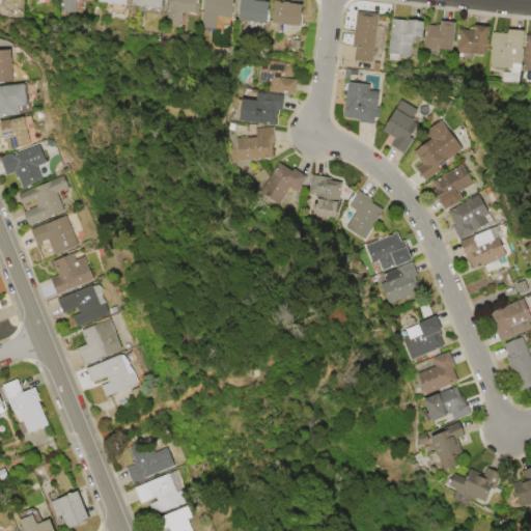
[(60,14),(62,0),(93,0),(93,1),(88,0),(77,0),(75,16),(60,14)]
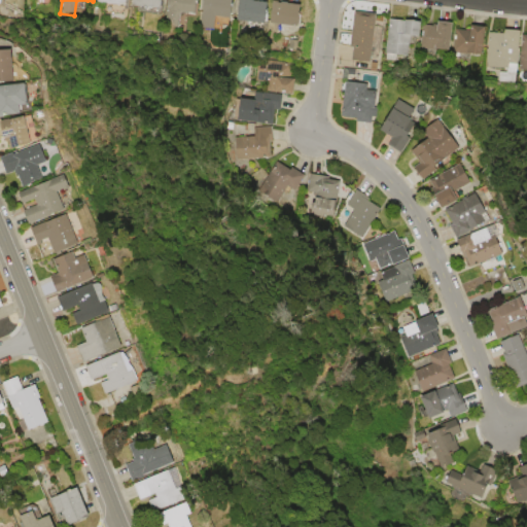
[(134,0),(163,0),(163,8),(134,5),(134,0)]
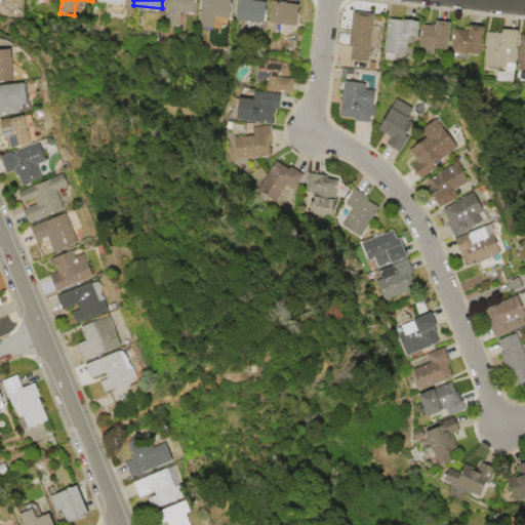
[(168,0),(200,0),(198,14),(187,12),(185,29),(165,27),(168,0)]
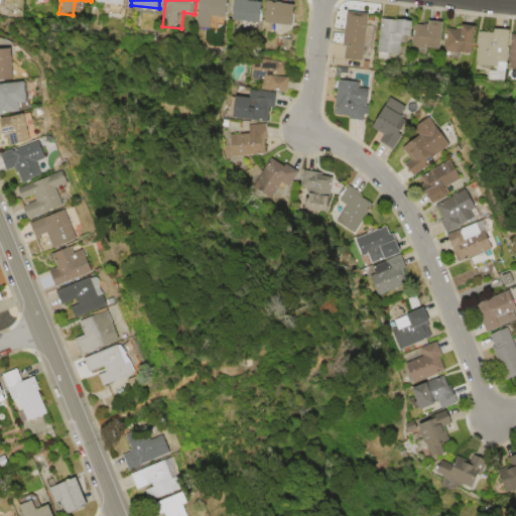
[(201,0),(230,0),(229,17),(225,16),(224,29),(198,27),(201,0)]
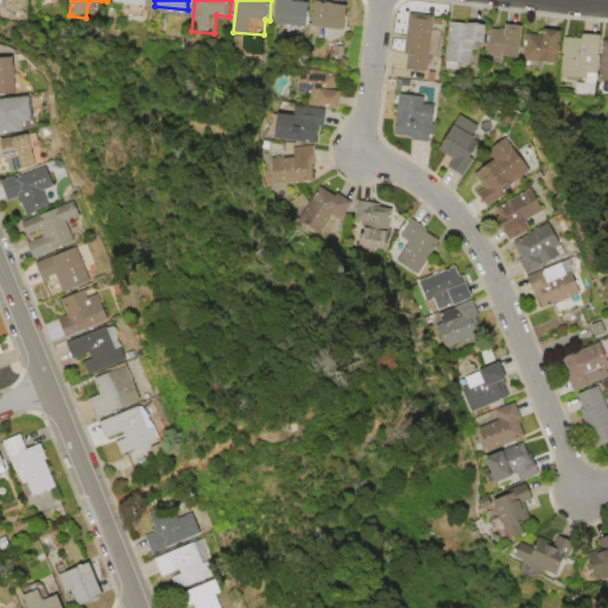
[(277,0),(295,0),(311,1),(309,26),(276,23),(277,0)]
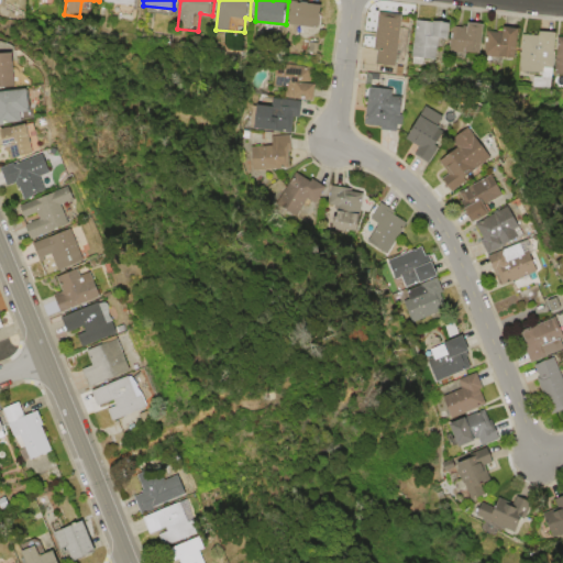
[(293,1),(324,3),(323,9),(322,9),(321,13),(323,13),(322,26),(290,23),(293,1)]
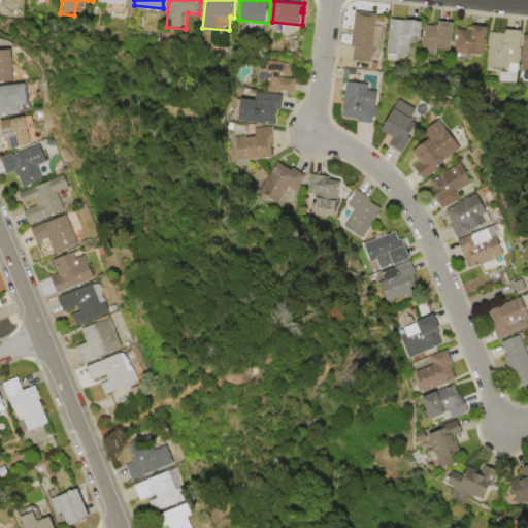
[(357,10),(378,13),(372,62),(354,59),(355,47),(352,47),(357,10)]
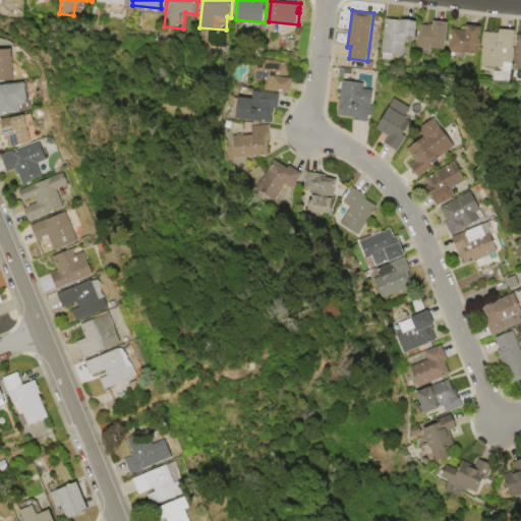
[(386,18),(403,20),(403,19),(410,18),(418,20),(417,36),(407,35),(405,55),(383,53),(386,18)]
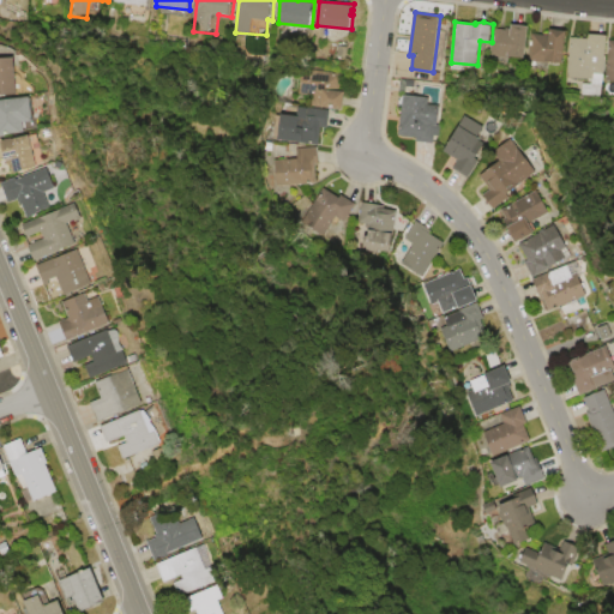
[(531,25),(527,61),(498,58),(500,29),(512,30),(512,23),(531,25)]
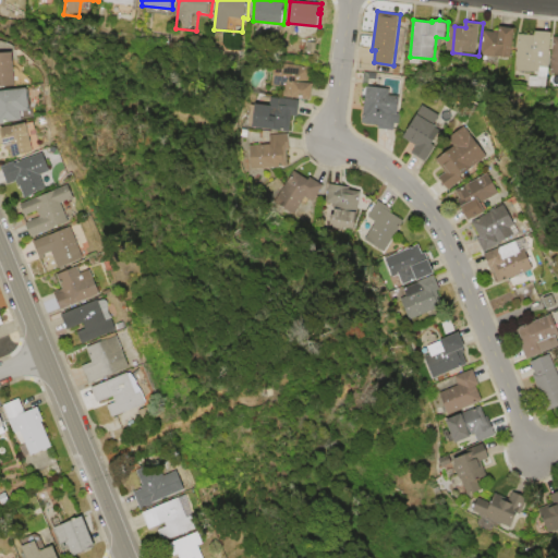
[(517,27),(511,61),(493,58),(498,25),(517,27)]
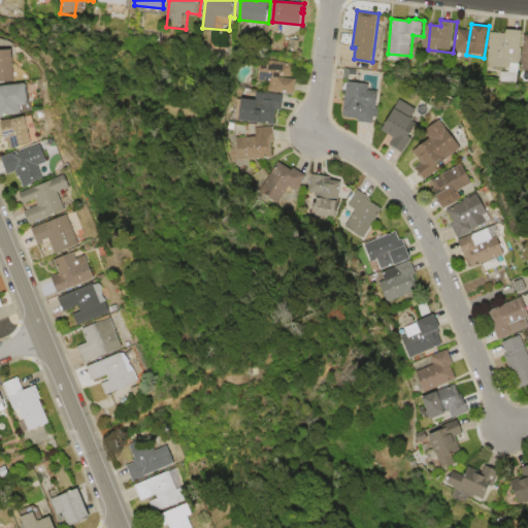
[(524,29),(523,50),(522,48),(520,70),(489,68),(491,32),(507,33),(507,28),(524,29)]
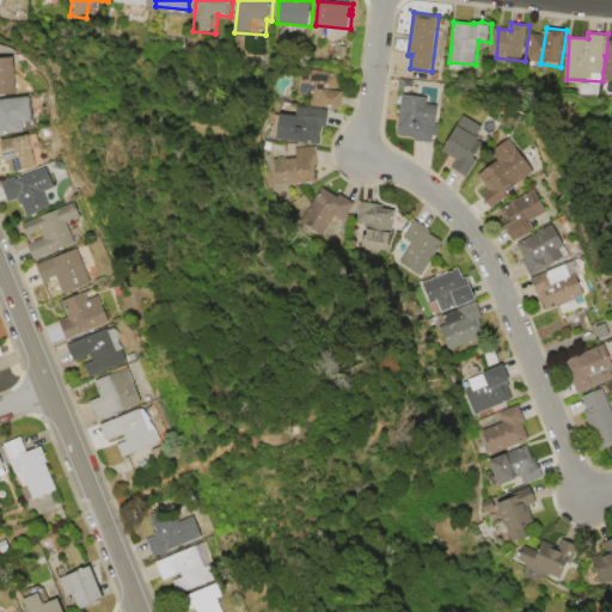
[(0,57),(19,57),(20,93),(0,93),(0,57)]
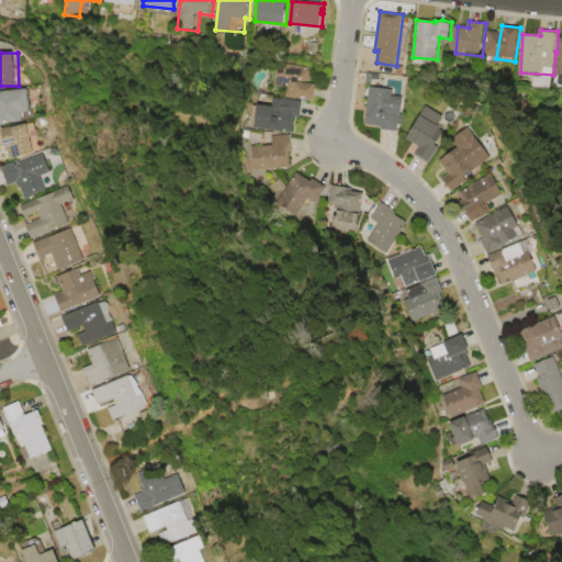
[(276,62),(314,66),(312,82),(316,82),(314,100),(283,96),(284,88),(273,86),(276,62)]
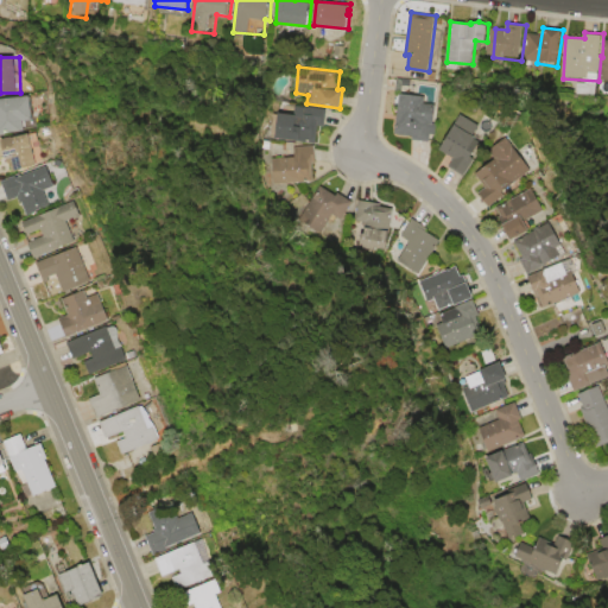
[(400,93),(425,95),(425,102),(438,105),(435,134),(431,133),(430,141),(411,139),(412,138),(409,138),(409,135),(396,134),(400,93)]
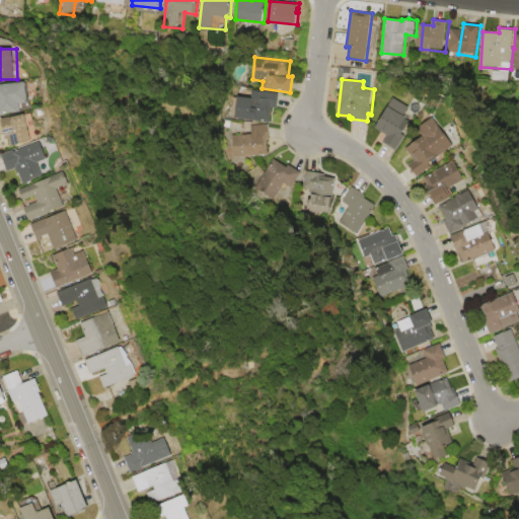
[(0,83),(30,81),(32,102),(24,102),(24,112),(8,113),(8,115),(0,115),(0,83)]
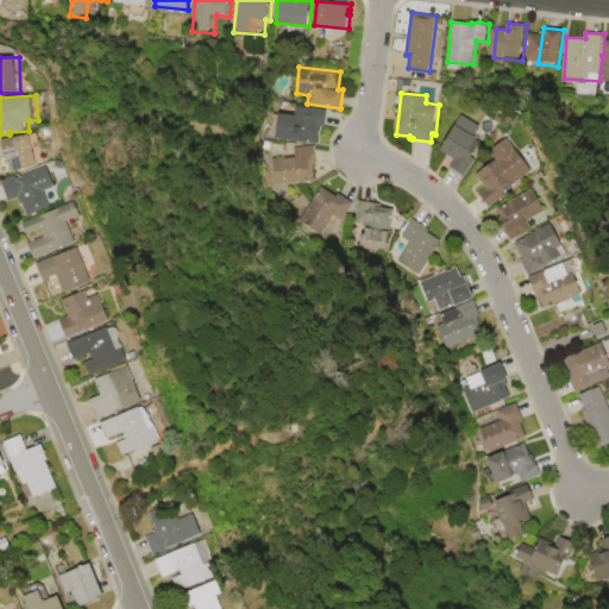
[(271,138),(274,112),(295,113),(296,106),(327,108),(325,127),(319,127),(318,144),(295,142),(295,140),(271,138)]
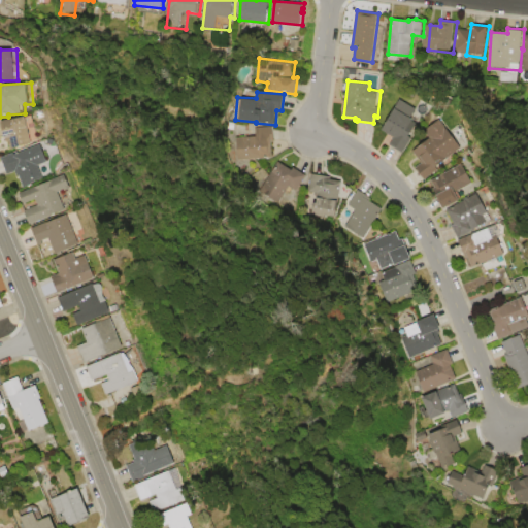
[(395,105),(416,118),(414,121),(421,125),(404,153),(390,143),(391,141),(388,138),(390,134),(382,129),(395,105)]
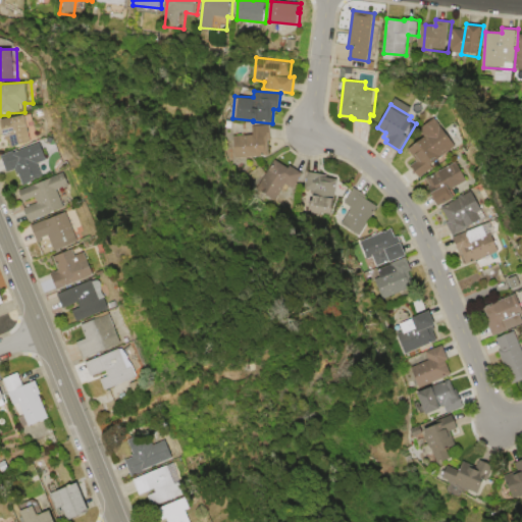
[(4,119),(36,113),(40,135),(37,135),(37,137),(35,138),(36,142),(12,147),(11,138),(8,139),(4,119)]
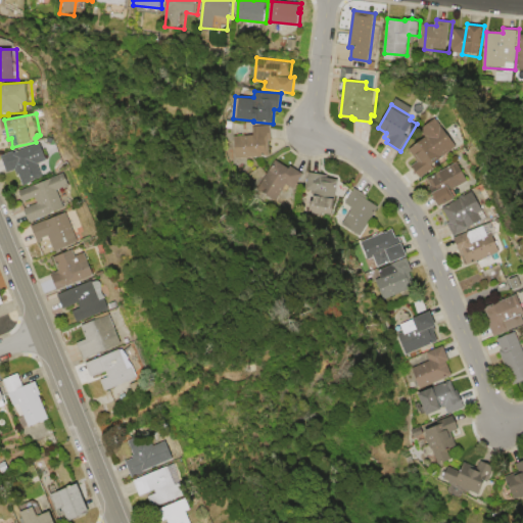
[(437,116),(460,146),(434,165),(437,169),(423,180),(413,165),(418,161),(409,148),(426,136),(421,130),(437,116)]
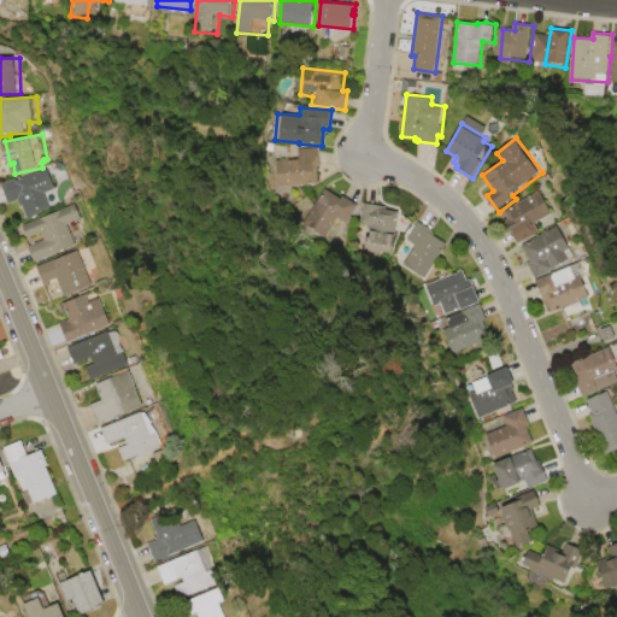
[(318,184),(272,189),(269,160),(298,158),(298,148),(318,147),(321,165),(317,165),(318,184)]
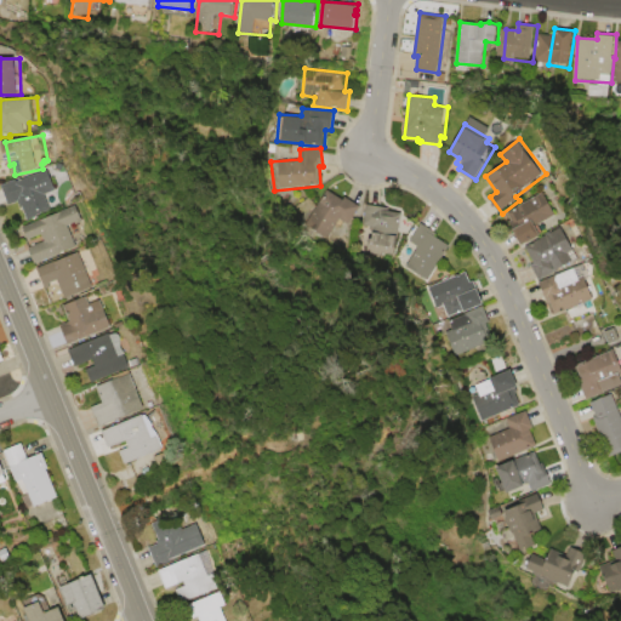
[(52,169),(61,191),(50,194),(53,204),(49,211),(40,215),(41,217),(30,221),(24,206),(22,206),(21,201),(10,205),(3,184),(18,178),(20,181),(52,169)]
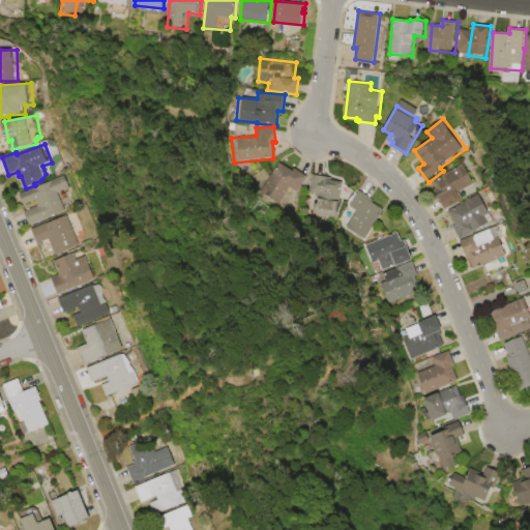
[(280,162),(292,172),(294,168),(307,178),(293,197),(284,190),(272,205),(256,194),(280,162)]
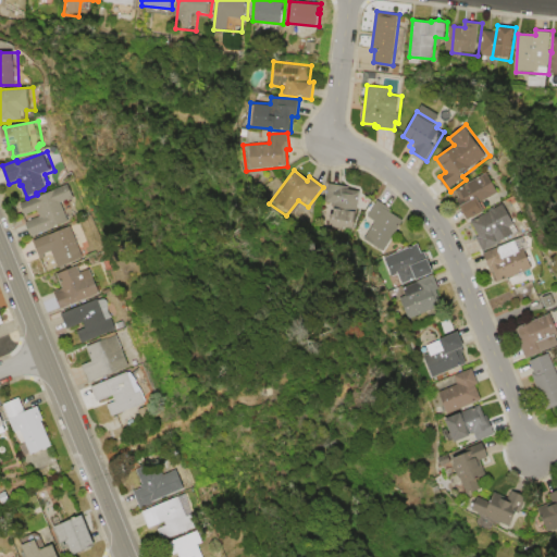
[(456,190),(489,171),(502,194),(485,205),(489,210),(472,221),(458,198),(459,197),(456,190)]
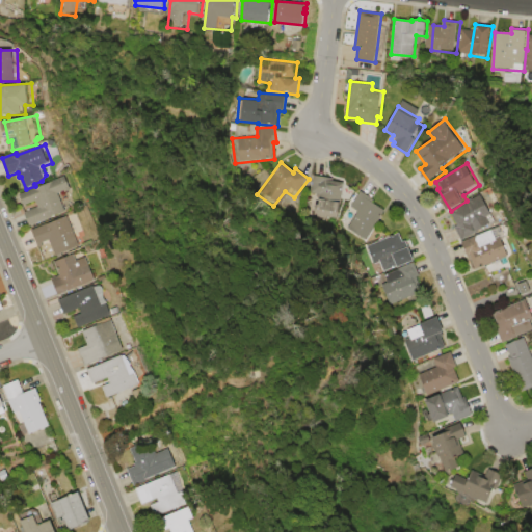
[(312,175),(329,177),(328,180),(342,181),(339,225),(308,222),(312,175)]
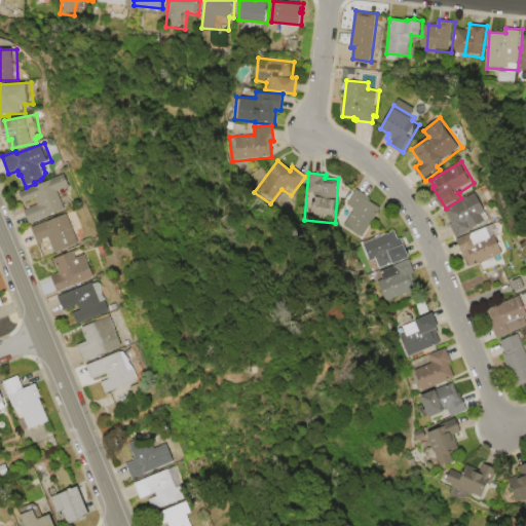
[(20,192),(70,174),(76,189),(64,194),(70,209),(32,223),(26,209),(40,203),(39,198),(25,203),(20,192)]
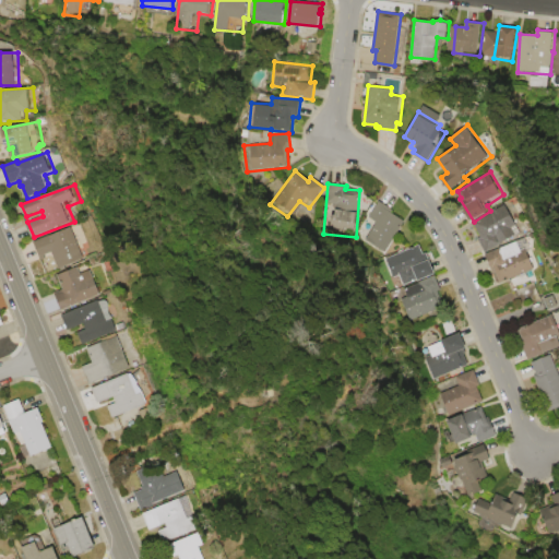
[(383,253),(364,239),(375,223),(368,218),(379,201),(392,209),(390,212),(405,222),(383,253)]
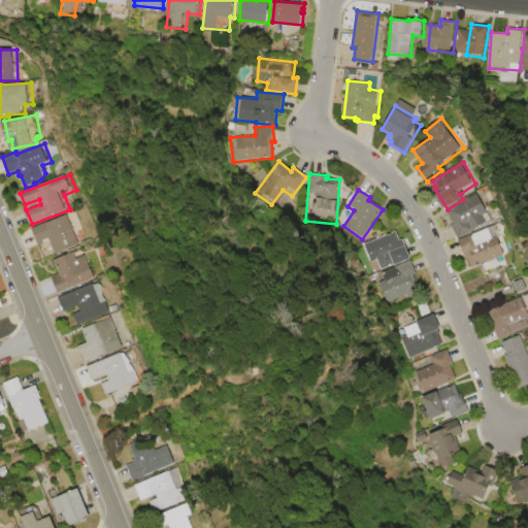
[(448,210),(480,192),(495,220),(460,239),(453,225),(455,223),(448,210)]
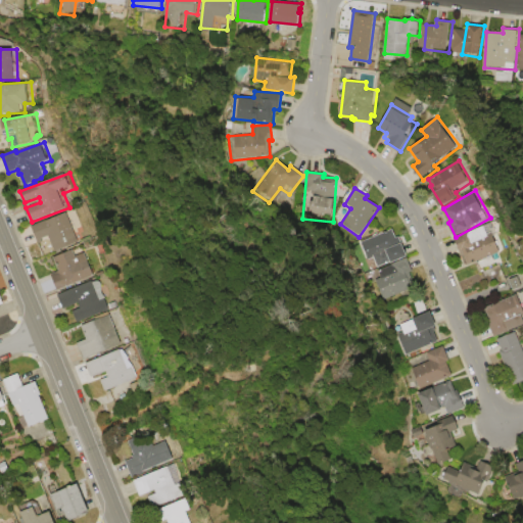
[(70,211),(82,241),(56,251),(51,239),(40,243),(33,227),(70,211)]
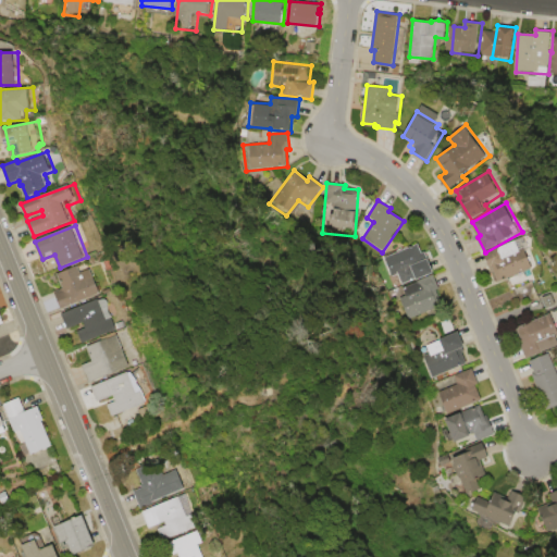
[(498,283),(489,259),(503,254),(500,247),(536,232),(548,260),(536,264),(537,267),(498,283)]
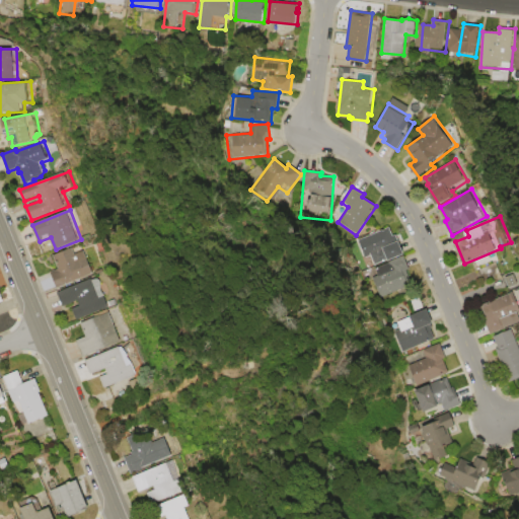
[(389,227),(394,236),(398,235),(406,253),(388,262),(387,261),(374,267),(369,256),(361,260),(354,242),(389,227)]
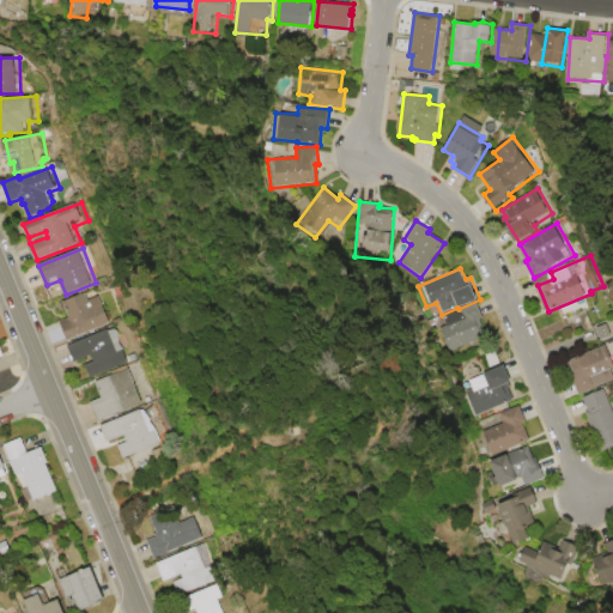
[(606,289),(612,308),(612,315),(570,332),(565,319),(589,309),(584,297),(606,289)]
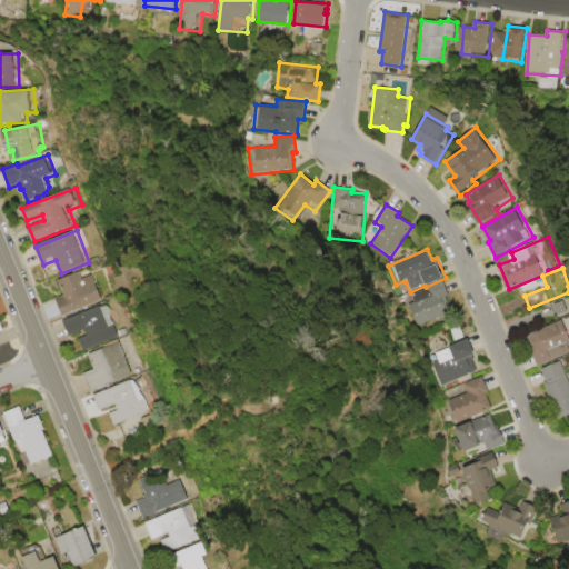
[(65,316),(57,297),(67,293),(61,280),(83,271),(87,278),(98,273),(108,299),(65,316)]
